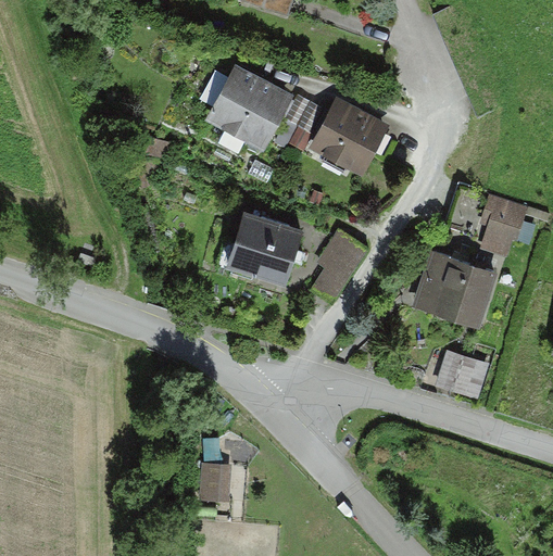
[(247,0),(288,13),(292,0),(247,0)]
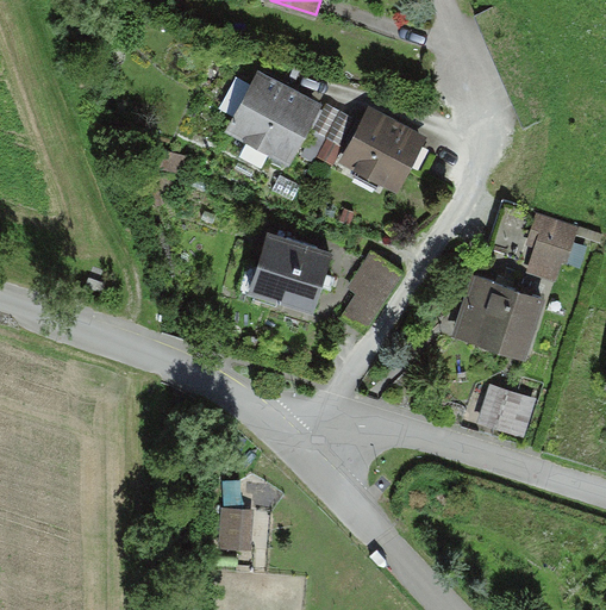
[(324,105),(258,68),(224,131),(289,168),(324,105)]
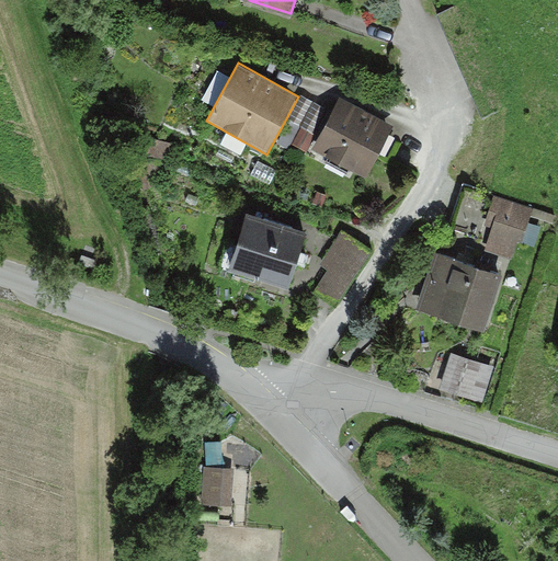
[(391,125),(339,96),(310,149),(363,178),(391,125)]
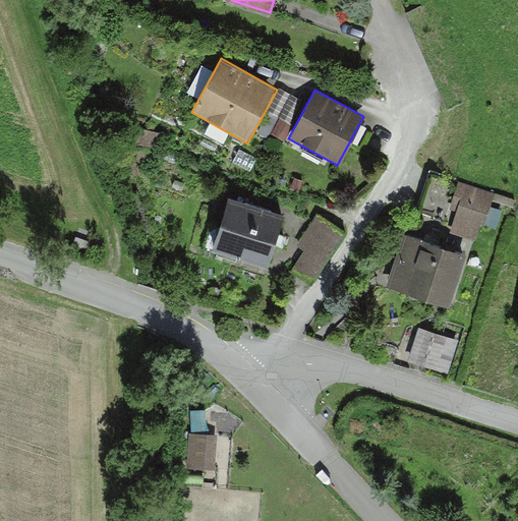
[(495,193),(457,181),(446,215),(455,218),(450,231),(479,240),(495,193)]
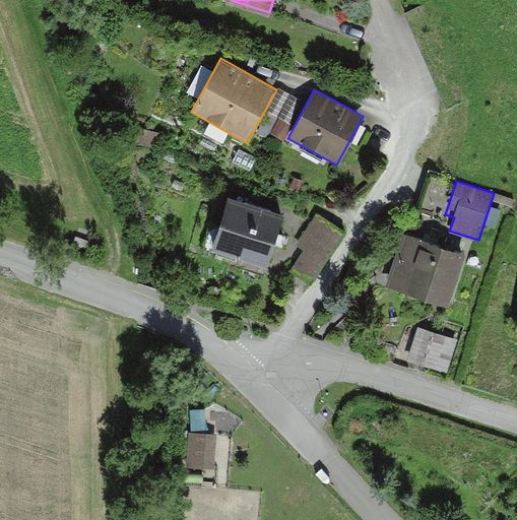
[(283,216),(223,198),(208,249),(267,267),(283,216)]
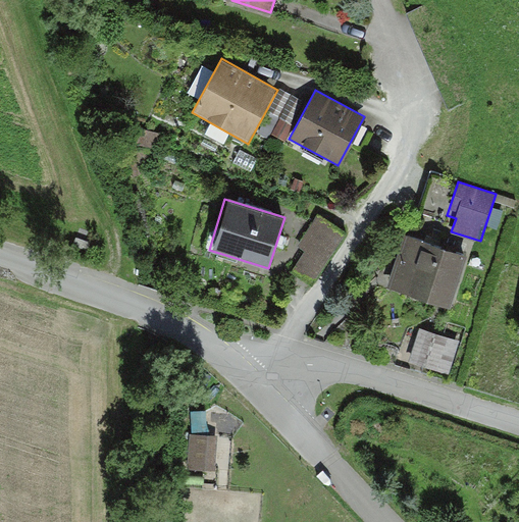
[(350,235),(320,215),(303,243),(310,247),(292,273),(314,288),(350,235)]
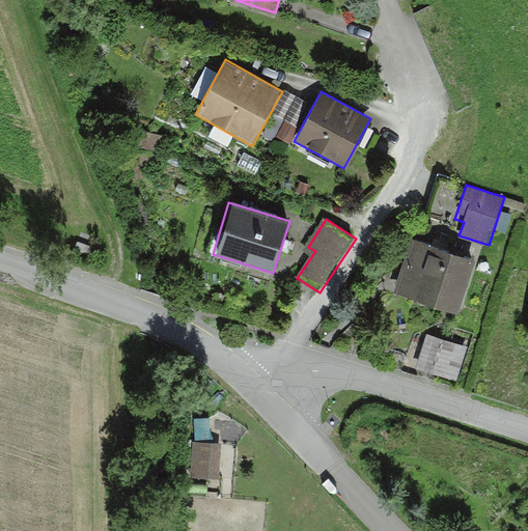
[(477,260),(411,239),(392,294),(460,315),(477,260)]
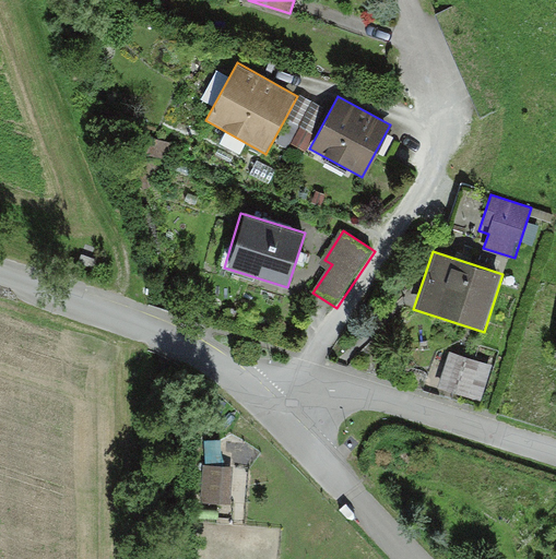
[(480,363),(448,352),(437,383),(469,394),(480,363)]
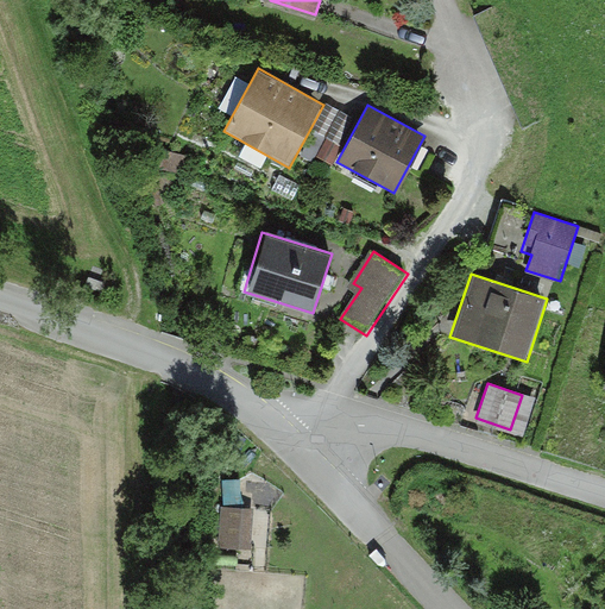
[(231,507),(250,506),(249,483),(229,484),(231,507)]
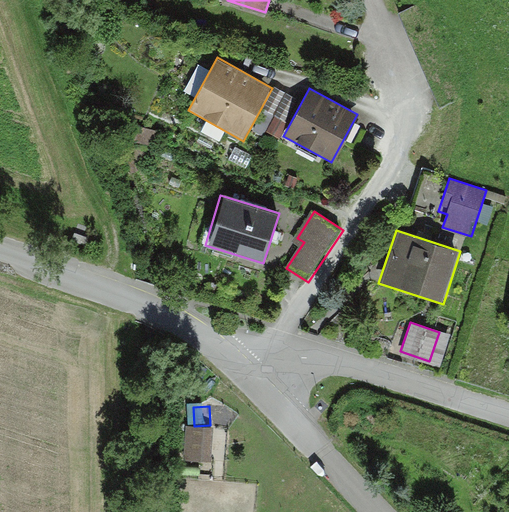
[(216,429),(188,426),(184,461),(212,464),(216,429)]
